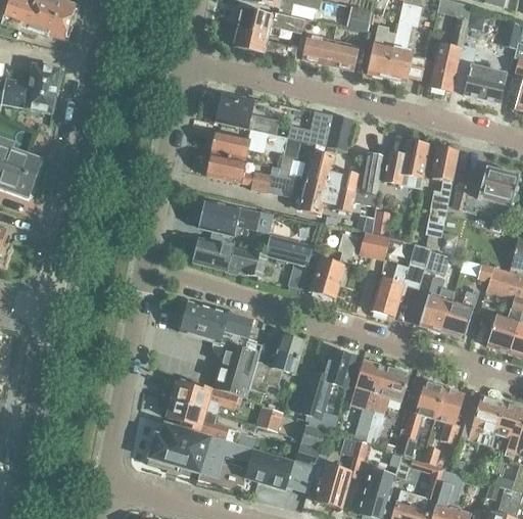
[(0,0),(0,33),(16,39),(20,25),(63,40),(76,4),(63,0),(0,0)]
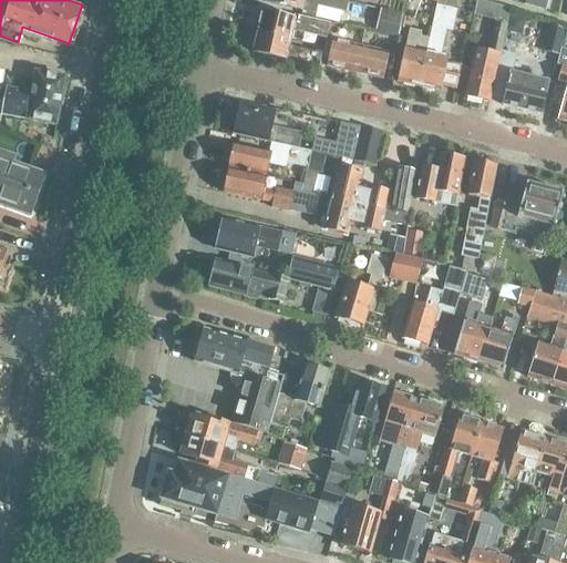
[(268,0),(302,8),(313,10),(316,1),(338,7),(343,8),(344,0),(268,0)]
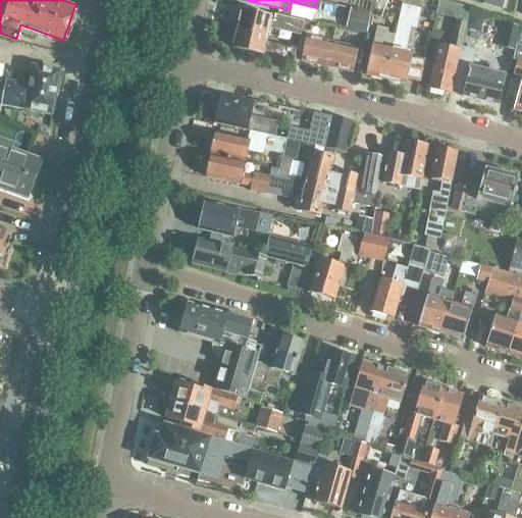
[(393,46),(386,76),(405,81),(406,75),(421,79),(425,58),(411,55),(412,49),(406,48),(410,23),(416,24),(420,6),(402,2),(398,22),(396,34),(393,46)]
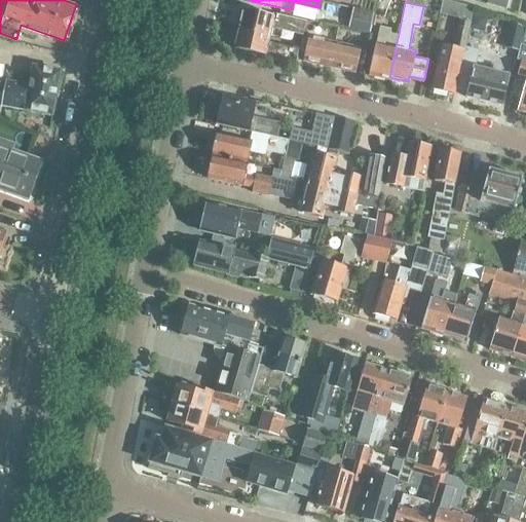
[(357,7),(352,25),(369,28),(372,10),(357,7)]
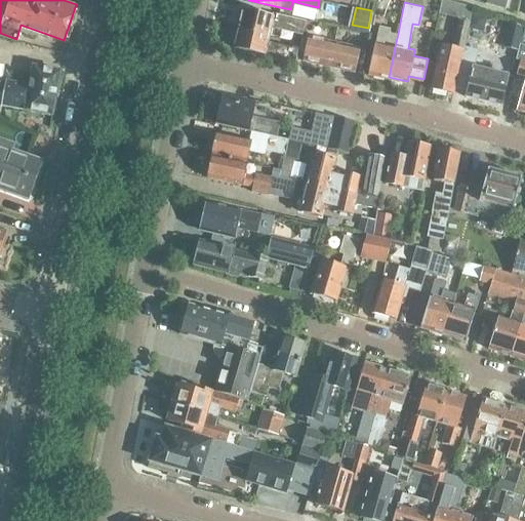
[(242,8),(238,28),(270,35),(272,26),(303,32),(306,21),(274,13),(273,15),(242,8)]
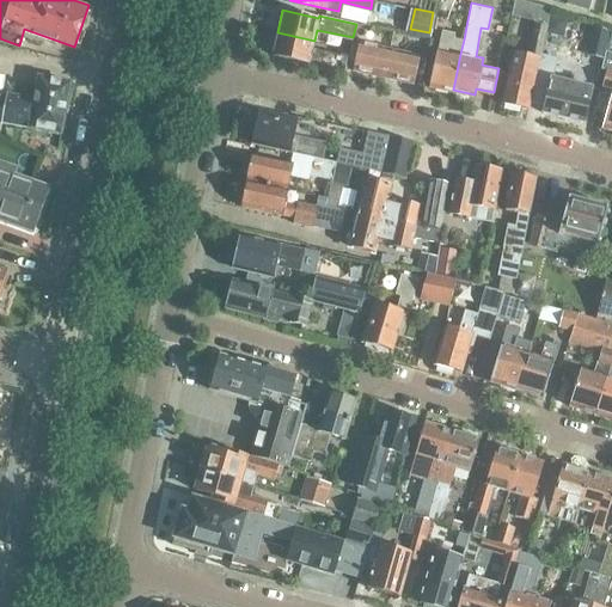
[(565,16),(551,13),(549,22),(563,25),(565,16)]
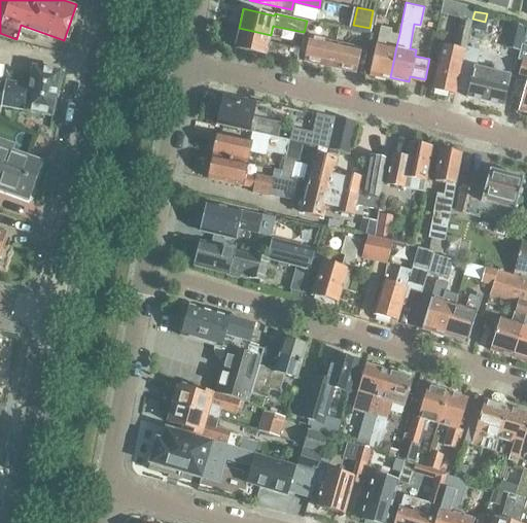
[(455,45),(443,43),(432,86),(456,92),(460,73),(466,45),(471,20),(461,18),(455,45)]
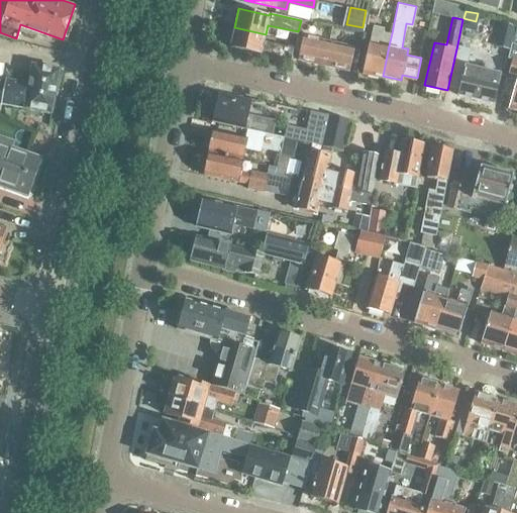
[(365,73),(383,76),(389,45),(392,33),(383,32),(384,26),(375,24),(365,73)]
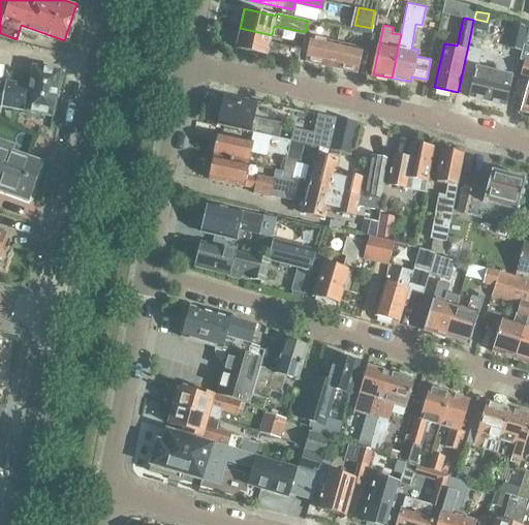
[(301,52),(303,45),(296,43),(296,47),(271,41),(272,35),(240,28),(236,47),(268,53),(267,56),(282,59),(283,57),(299,60),(301,52)]
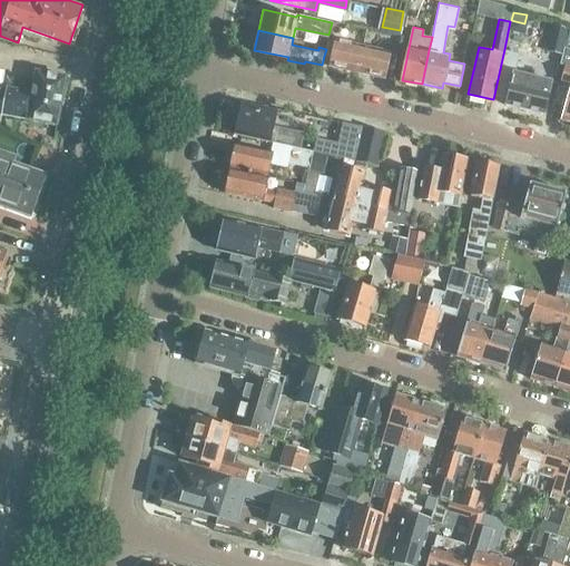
[(332,66),(359,71),(363,45),(335,39),(335,42),(327,40),(327,42),(326,46),(326,49),(324,56),(333,57),(332,66)]
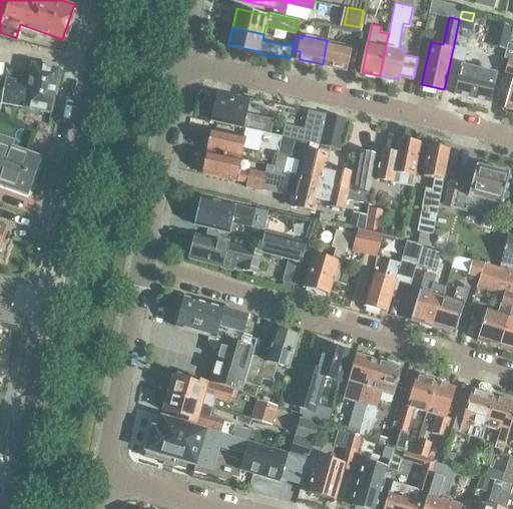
[(327,40),(323,64),(347,69),(348,61),(355,62),(357,48),(351,47),(351,45),(327,40)]
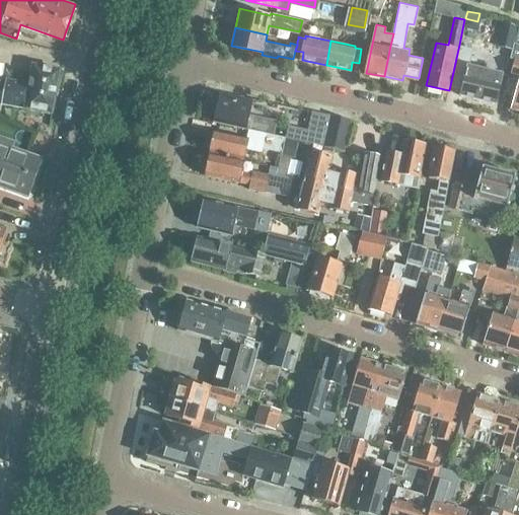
[(518,82),(513,106),(518,108),(518,42),(515,42),(511,57),(515,58),(510,76),(518,78),(518,82)]
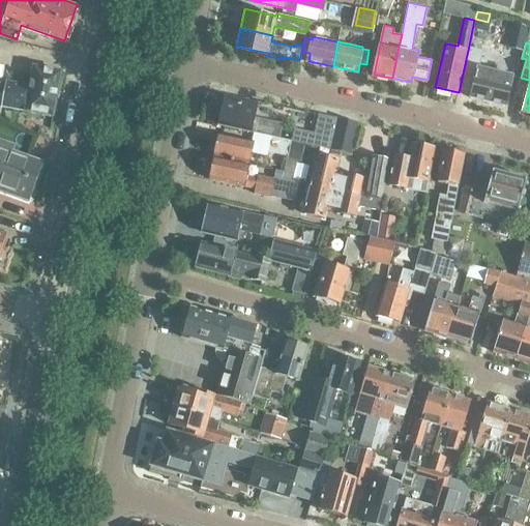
[(469,46),(463,74),(476,76),(478,66),(482,49),(469,46)]
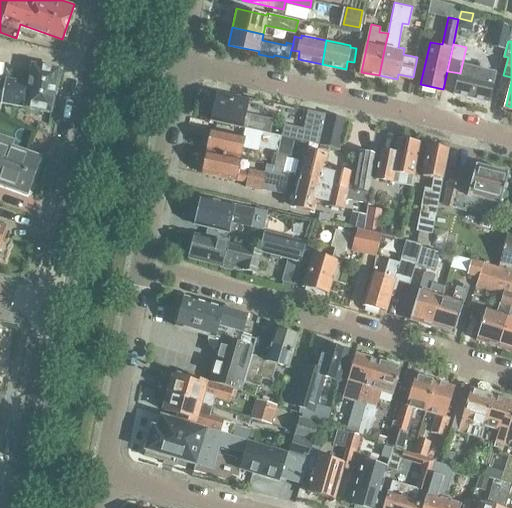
[(4,89),(2,101),(51,110),(59,67),(32,62),(29,81),(6,76),(4,89)]
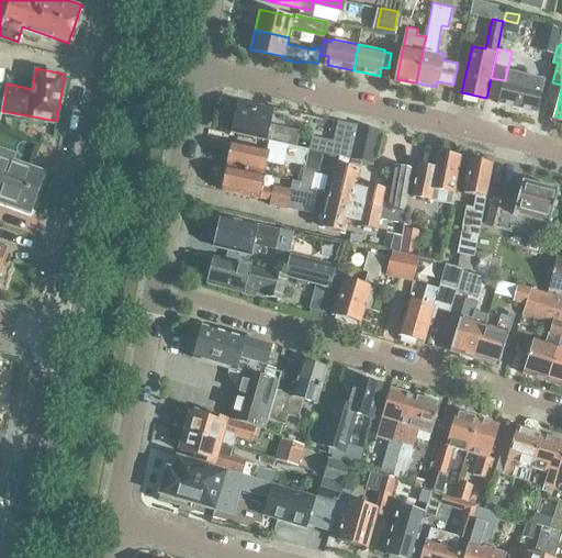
[(544,79),(507,70),(505,80),(499,101),(537,110),(544,79)]
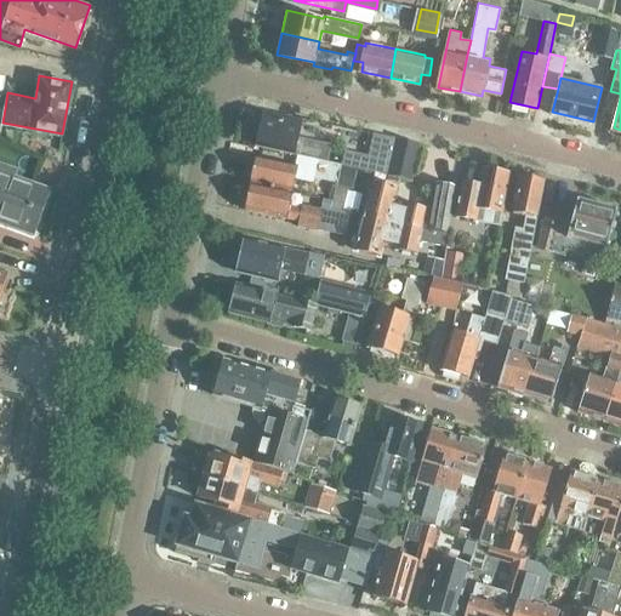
[(256,144),(317,157),(326,159),(330,144),(324,142),(297,137),(301,119),(286,115),(285,120),(263,115),(256,144)]
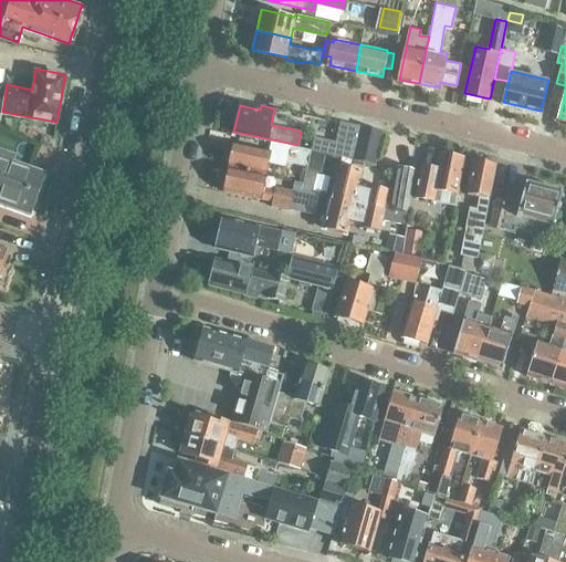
[(381,129),(360,125),(356,148),(334,144),(332,154),(375,164),(381,129)]
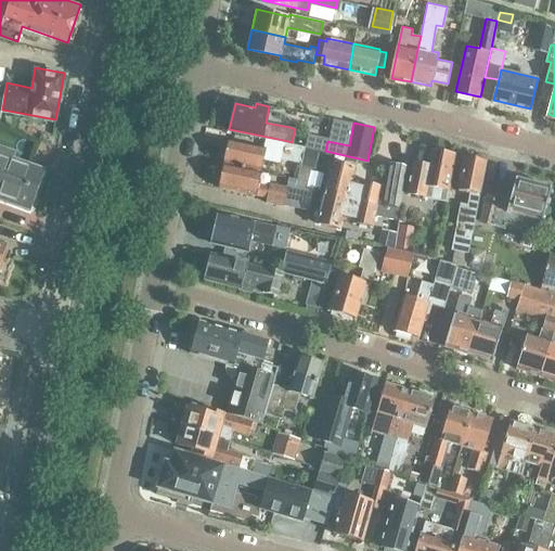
[(230,139),(224,163),(260,169),(262,156),(280,159),(281,156),(301,162),(305,146),(283,142),(282,144),(265,141),(263,146),(230,139)]
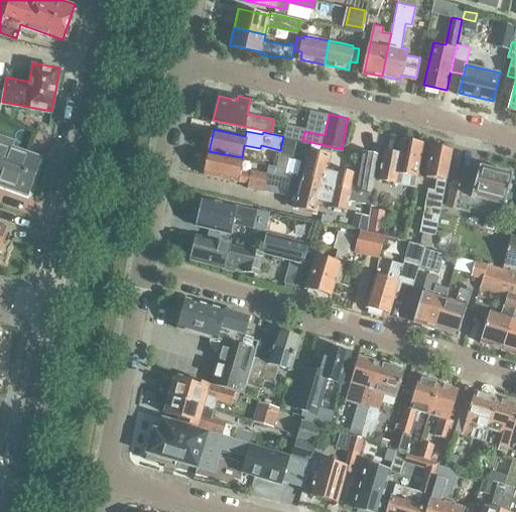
[(283,135),(283,136),(280,150),(279,151),(292,154),(295,139),(283,135)]
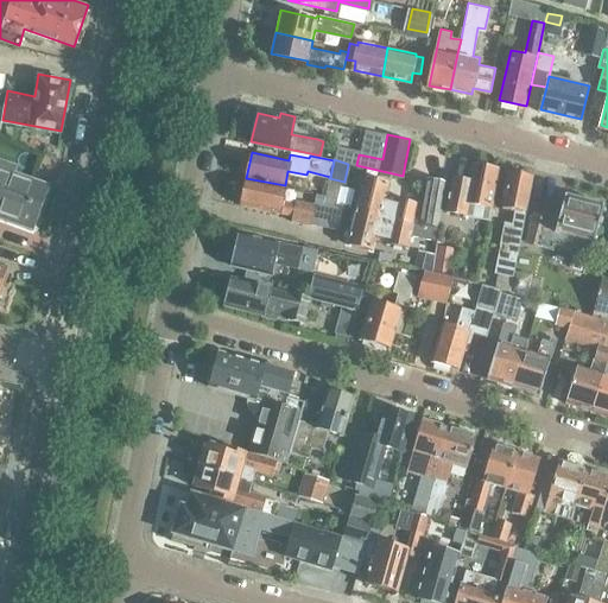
[(472,163),(468,179),(453,176),(447,209),(491,217),(500,169),(472,163)]
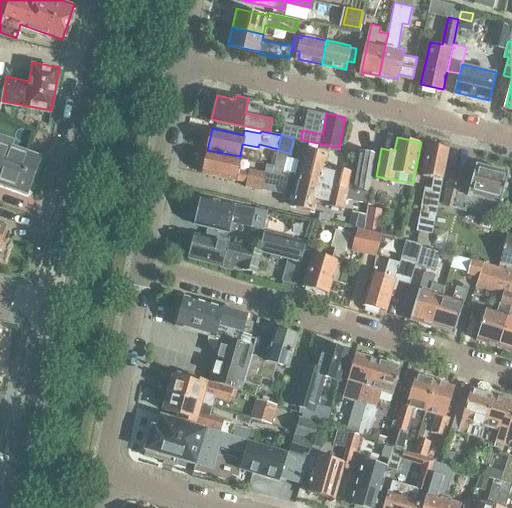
[(0,182),(27,192),(41,154),(15,144),(13,144),(0,138),(0,182)]
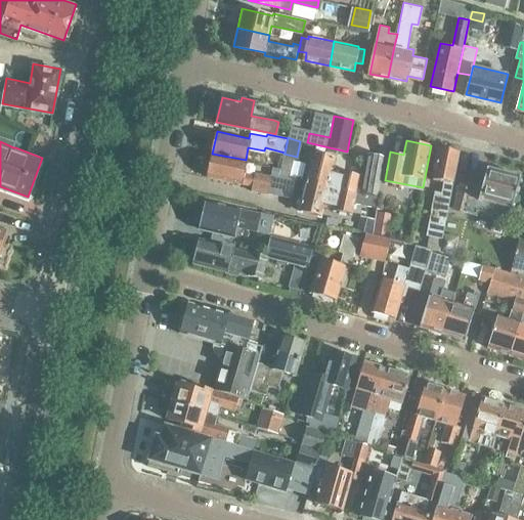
[(426,234),(430,234),(442,237),(452,182),(452,181),(457,152),(438,147),(432,178),(443,180),(441,191),(435,190),(431,210),(426,234)]
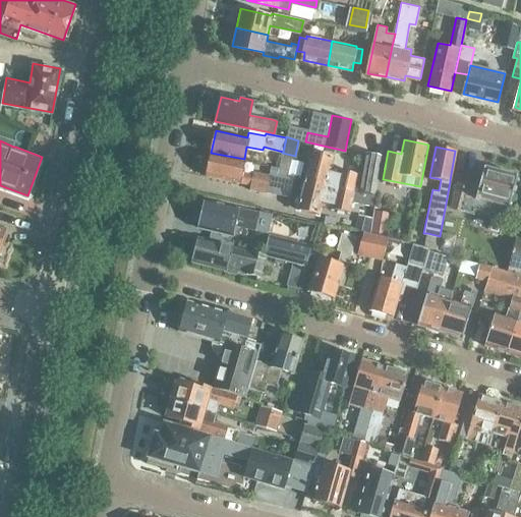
[(312,151),(305,179),(353,190),(357,174),(342,170),(341,171),(339,170),(330,167),(333,156),(312,151)]
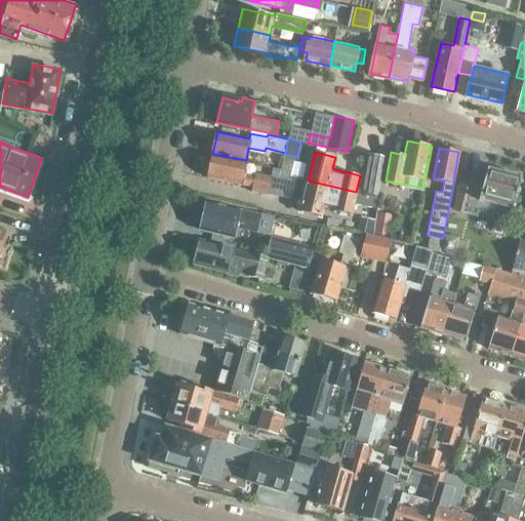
[(369,153),(367,164),(363,186),(367,187),(366,194),(378,196),(385,156),(369,153)]
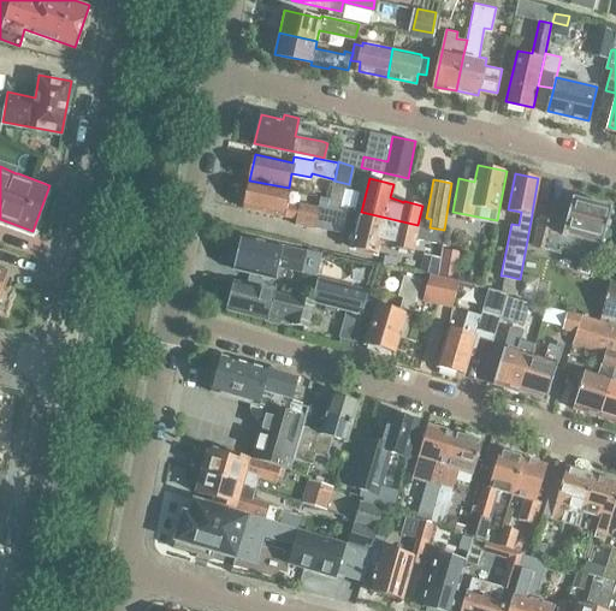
[(289,188),(249,181),(244,206),(296,217),(296,221),(315,225),(319,206),(300,202),(298,205),(285,202),(289,188)]
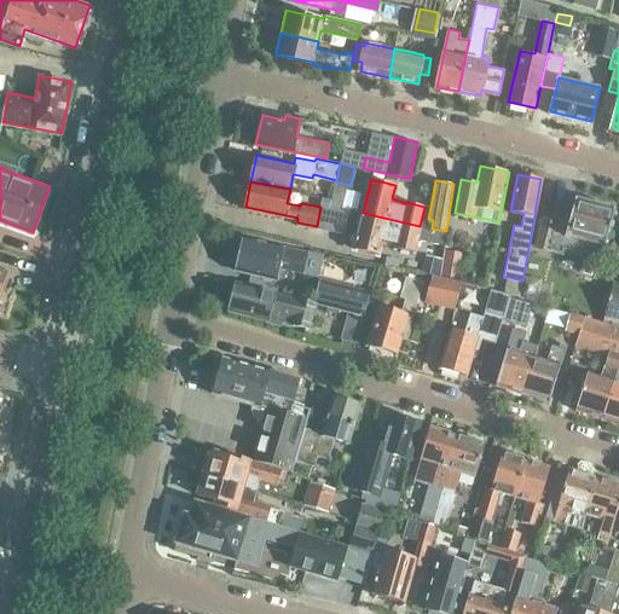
[(343,192),(334,190),(331,203),(341,206),(343,192)]
